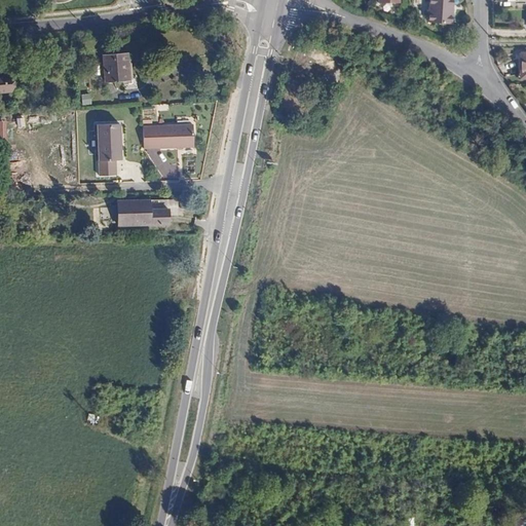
[(428,0),(427,22),(451,23),(452,0),(428,0)]
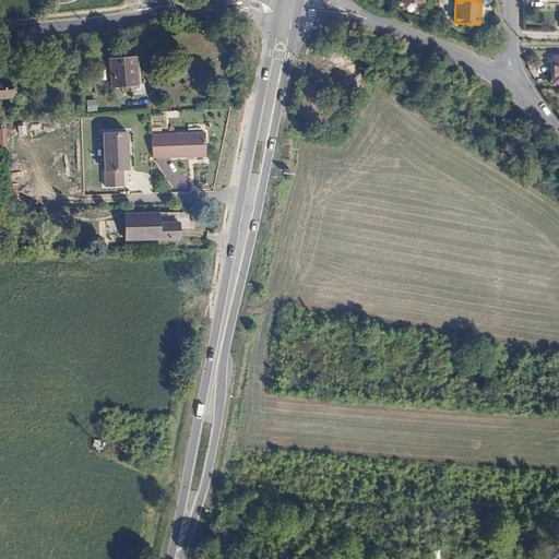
[(109,58),(110,87),(123,86),(130,86),(130,91),(141,90),(139,63),(134,63),(133,56),(109,58)]
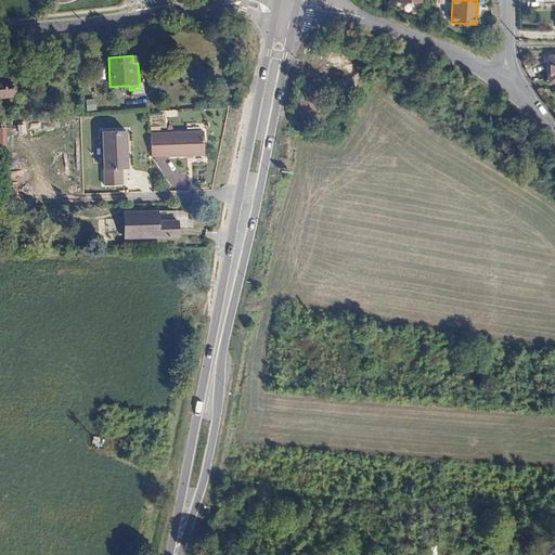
[(554,59),(545,59),(545,85),(554,85),(554,59)]
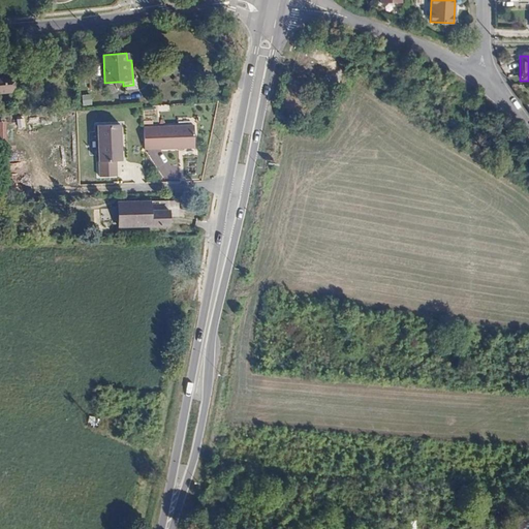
[(0,81),(0,95),(11,95),(10,81),(0,81)]
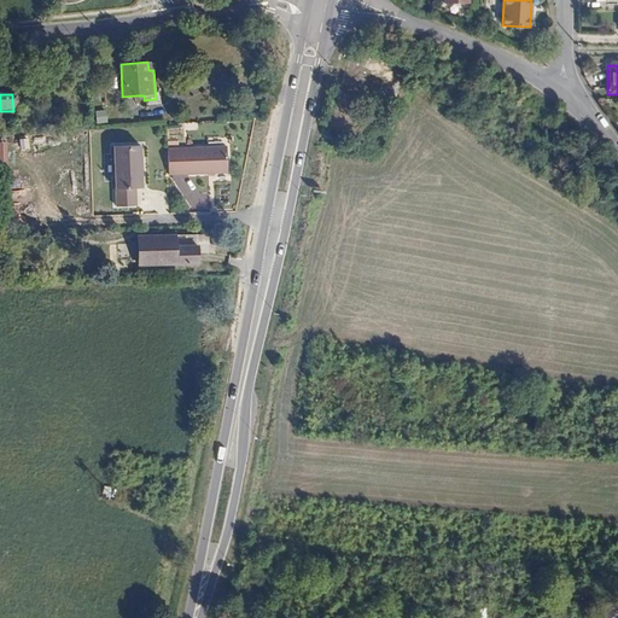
[(105,110),(94,110),(94,123),(105,122),(105,110)]
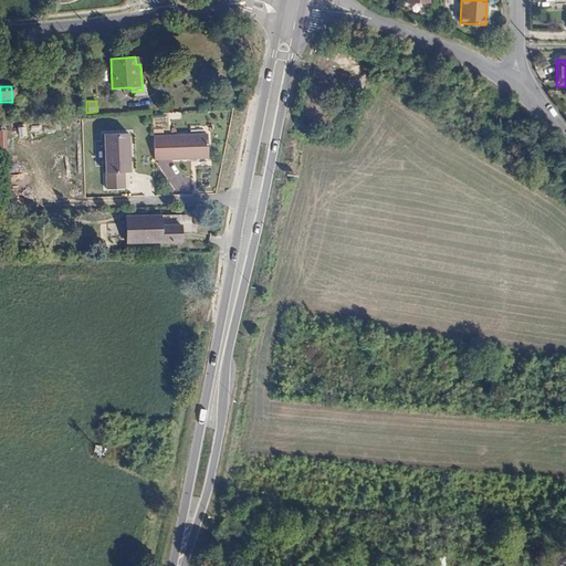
[(104,174),(105,190),(123,189),(122,173),(128,173),(126,134),(102,135),(104,174)]
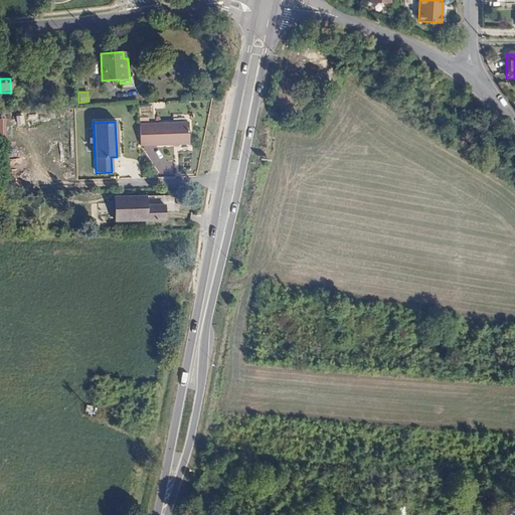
[(186,122),(138,125),(139,146),(187,144),(186,122)]
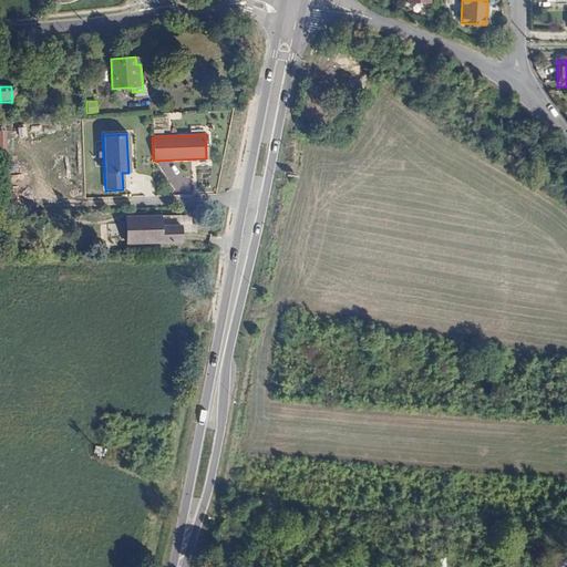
[(126,215),(126,241),(181,240),(181,225),(161,225),(161,215),(126,215)]
